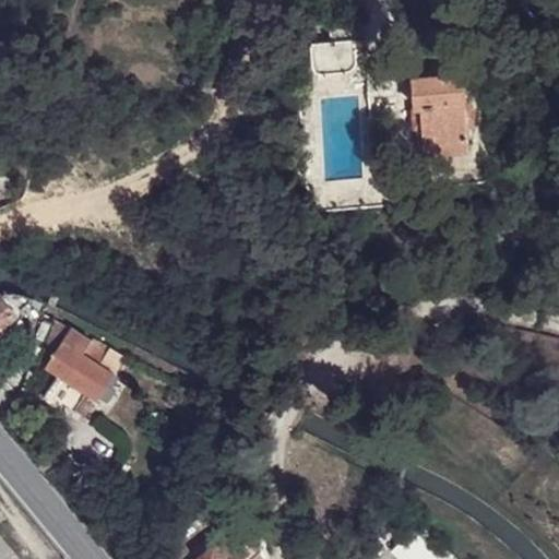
[(19,28),(9,24),(4,30),(14,36),(19,28)]
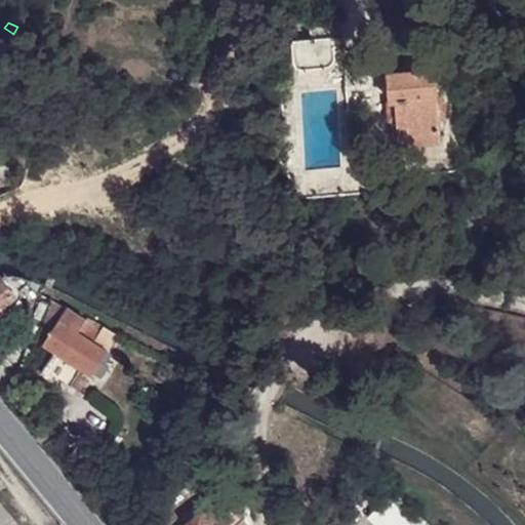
[(394,123),(395,144),(415,143),(437,142),(436,120),(442,114),(441,102),(435,96),(434,70),(413,70),(412,66),(407,64),(403,66),(401,71),(386,71),(387,99),(393,101),(394,123)]
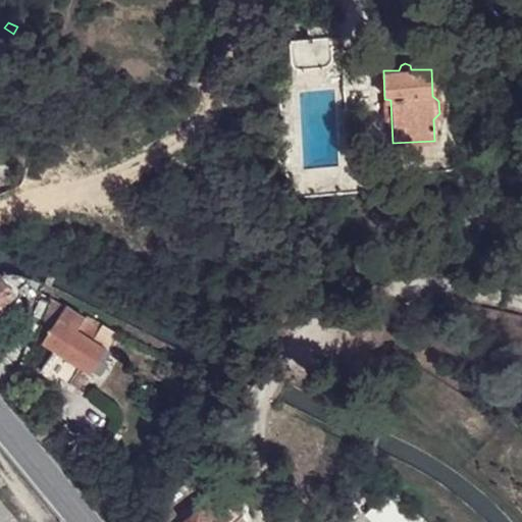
[(385,122),(392,122),(390,100),(384,99),(384,103),(380,103),(381,118),(385,118),(385,122)]
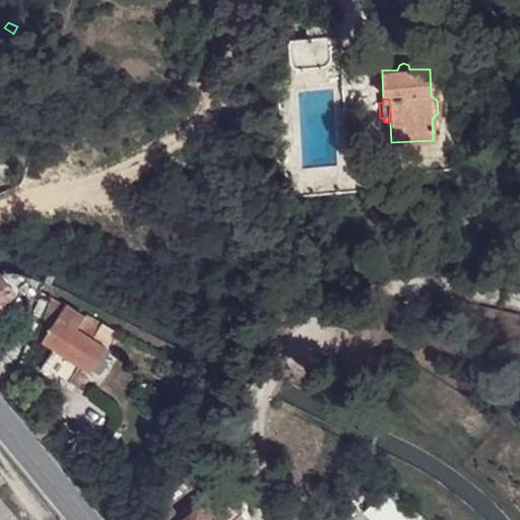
[(411,141),(391,142),(391,150),(411,150),(411,141)]
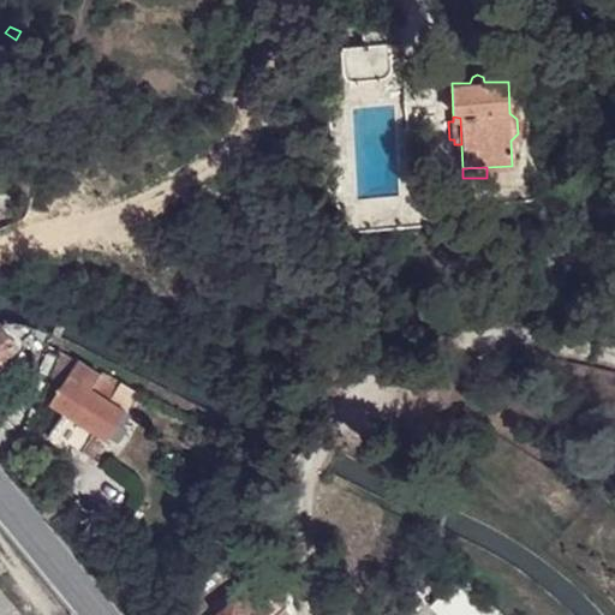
[(16,324),(6,323),(0,328),(0,369),(5,365),(4,363),(9,359),(18,351),(40,332),(30,328),(16,324)]
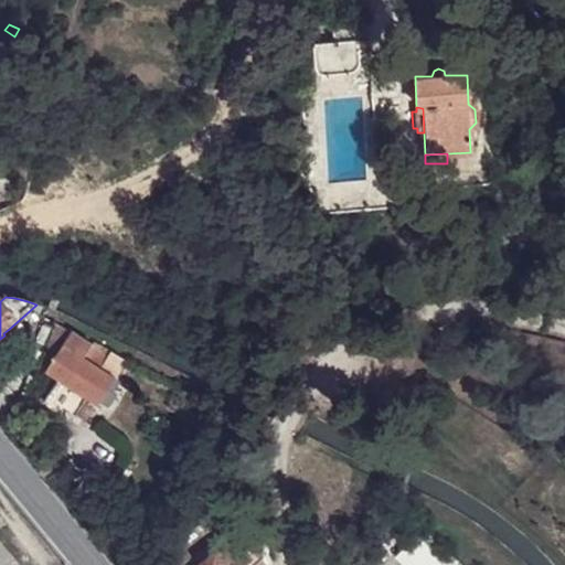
[(22,328),(17,322),(8,330),(12,337),(22,328)]
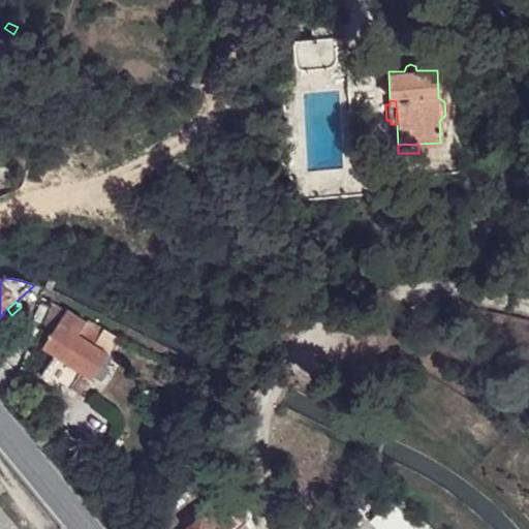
[(87,377),(113,340),(67,309),(42,346),(87,377)]
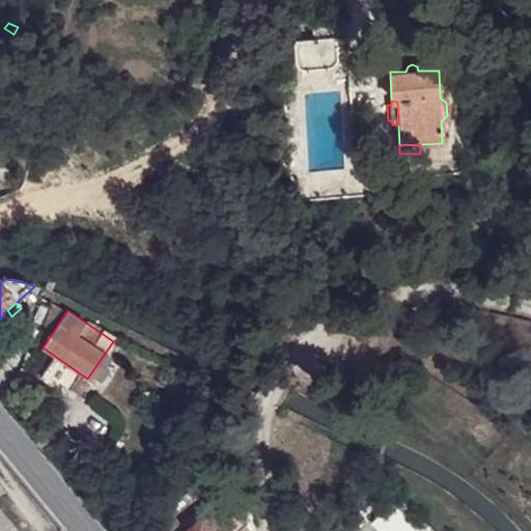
[(240,530),(248,524),(225,499),(188,530),(240,530)]
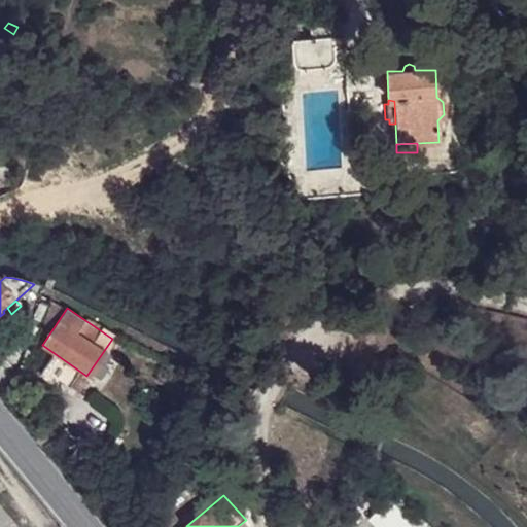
[(427,526),(389,500),(370,521),(375,526),(427,526)]
